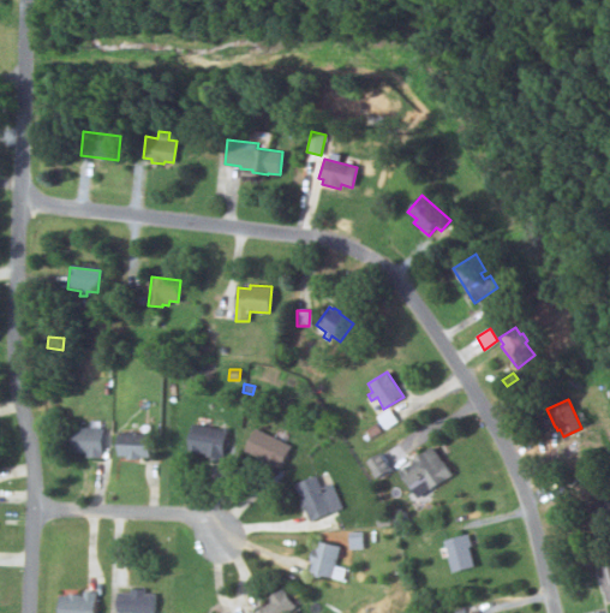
[(383,430),(375,417),(388,410),(396,422),(383,430)]
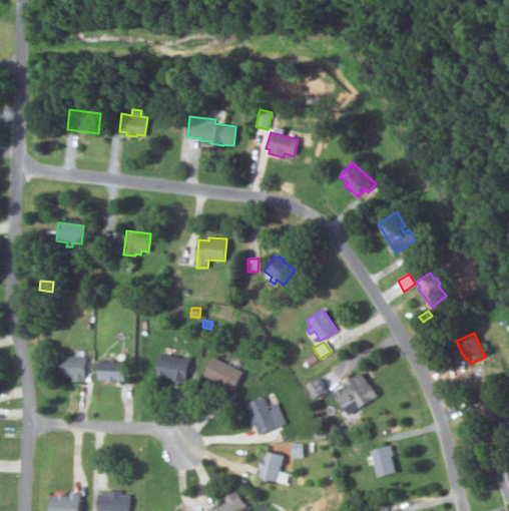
[(184,386),(175,384),(175,381),(156,377),(160,354),(189,359),(184,386)]
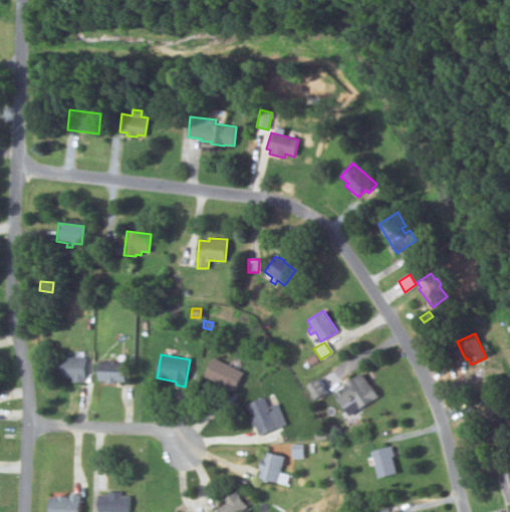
[(317,360),(308,366),(304,359),(313,354),(317,360)]
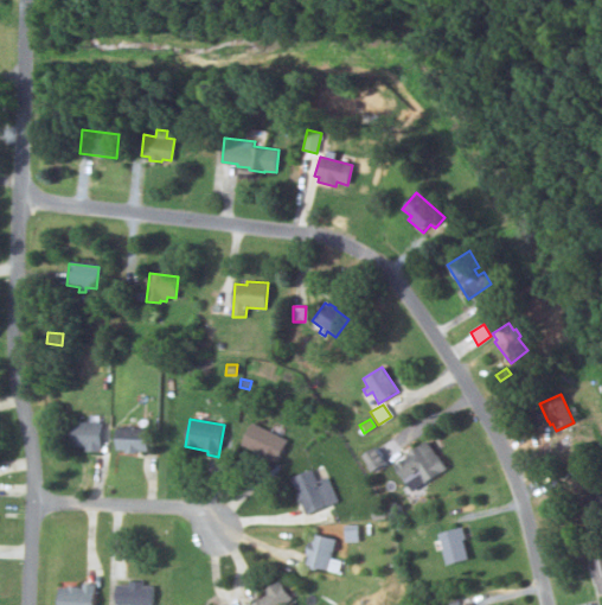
[(101,452),(84,452),(84,447),(65,446),(66,422),(102,424),(101,452)]
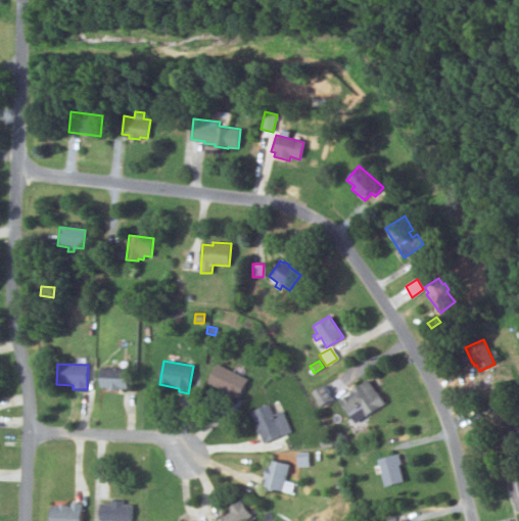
[(239,398),(231,394),(230,396),(222,392),(223,390),(208,384),(218,365),(248,380),(239,398)]
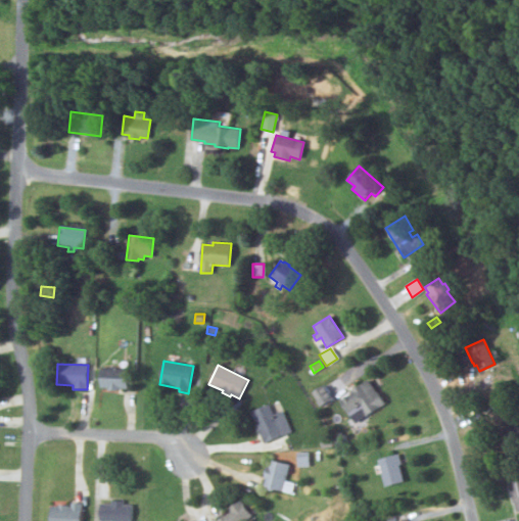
[(119,391),(107,390),(107,388),(99,388),(101,367),(129,369),(128,389),(119,389),(119,391)]
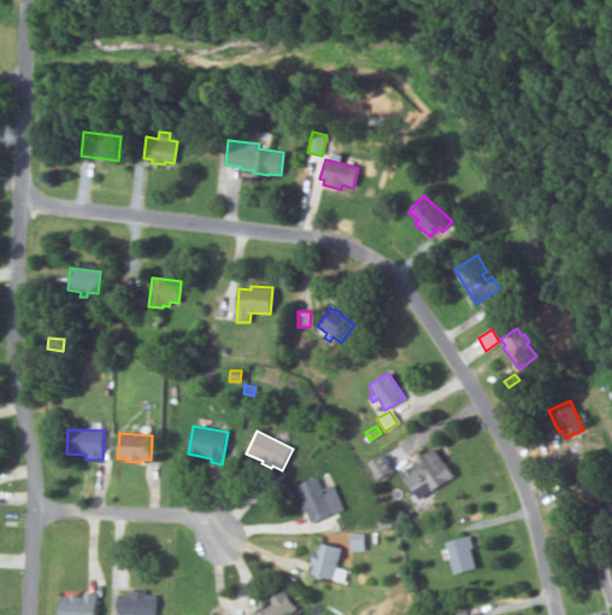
[(430,492),(423,480),(411,487),(401,474),(415,466),(412,463),(436,447),(454,476),(430,492)]
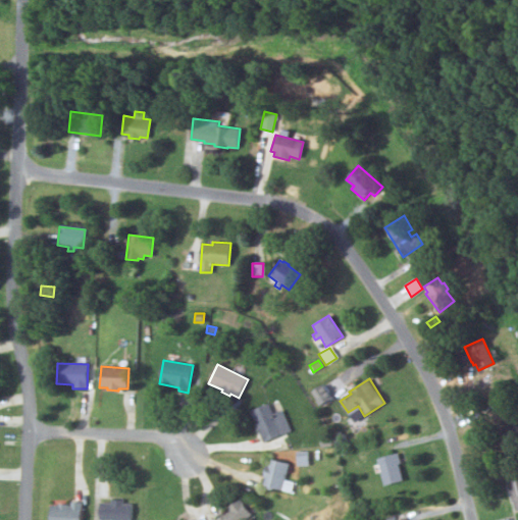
[(505,407),(497,405),(498,399),(506,401),(505,407)]
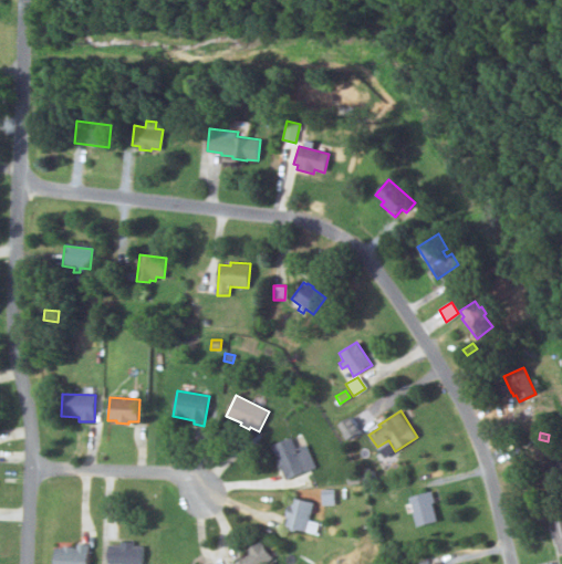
[(284,480),(279,467),(278,468),(274,461),(277,460),(276,458),(274,458),(270,447),(291,438),(295,449),(304,445),(314,469),(284,480)]
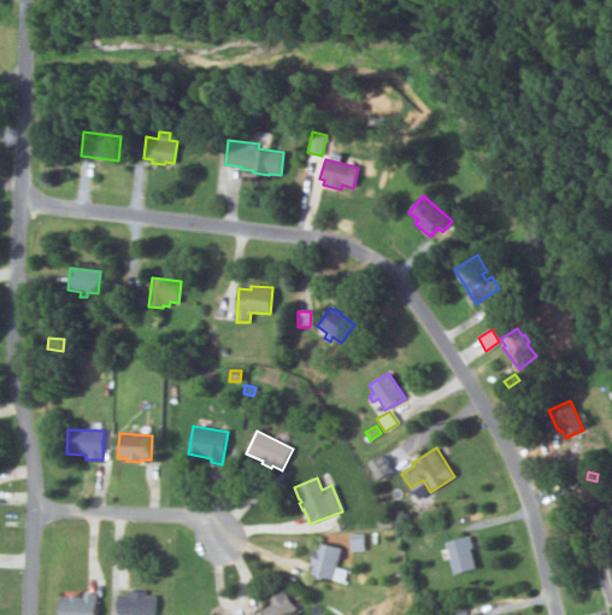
[(611,520),(598,534),(586,522),(588,516),(584,505),(577,504),(583,481),(604,487),(600,498),(604,510),(611,520)]
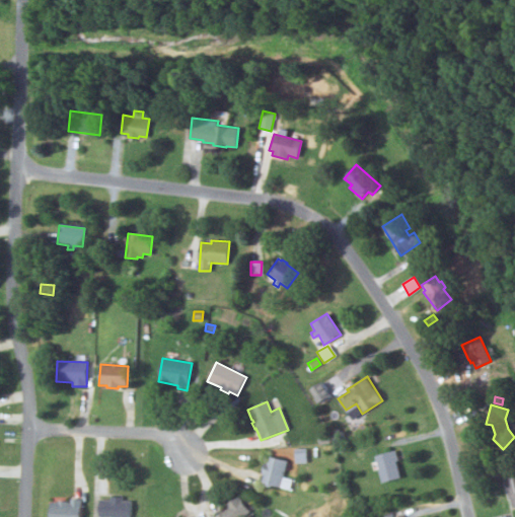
[(334,443),(330,431),(342,428),(346,440),(334,443)]
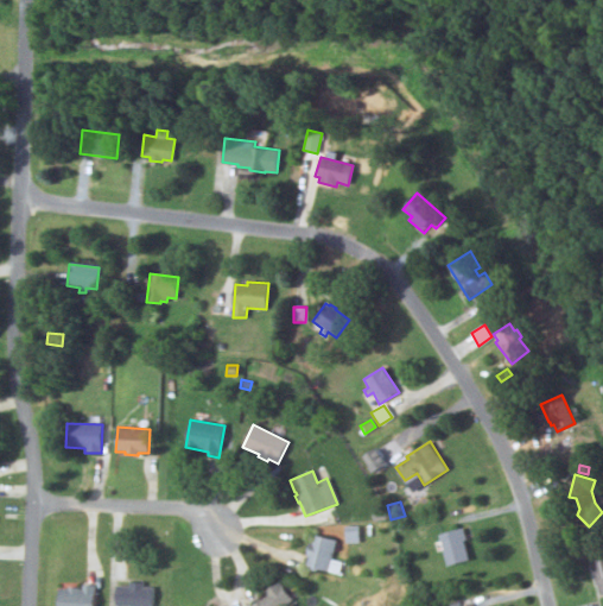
[(359,543),(344,543),(344,526),(357,526),(359,543)]
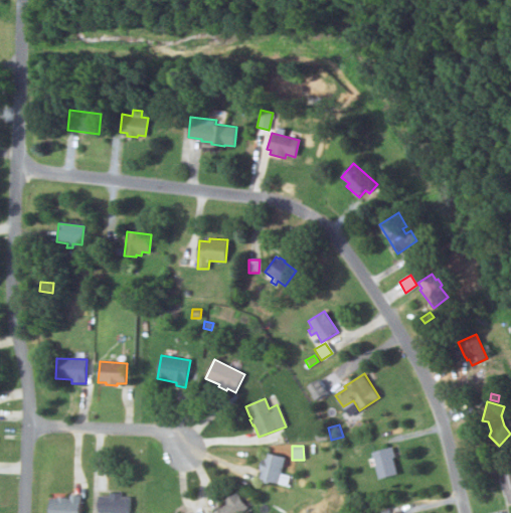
[(379,479),(372,453),(392,448),(395,458),(393,458),(397,474),(379,479)]
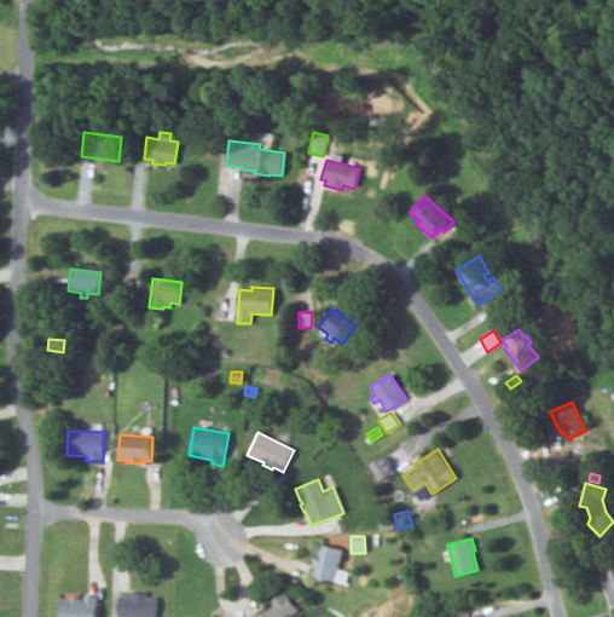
[(343,584),(323,580),(322,582),(316,581),(317,577),(311,576),(313,568),(310,568),(314,552),(317,553),(319,545),(342,551),(336,570),(347,574),(343,584)]
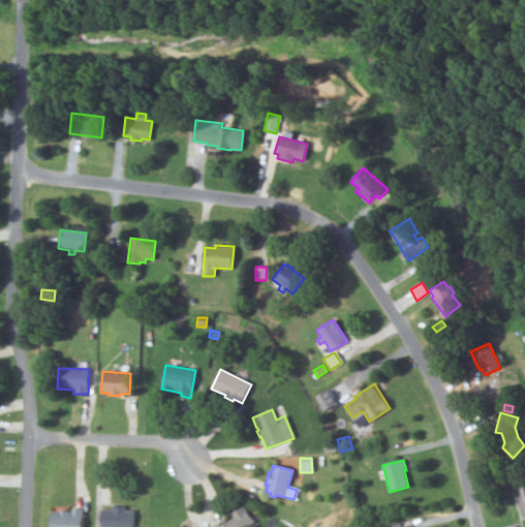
[(524,484),(524,518),(522,519),(520,510),(518,510),(512,488),(524,484)]
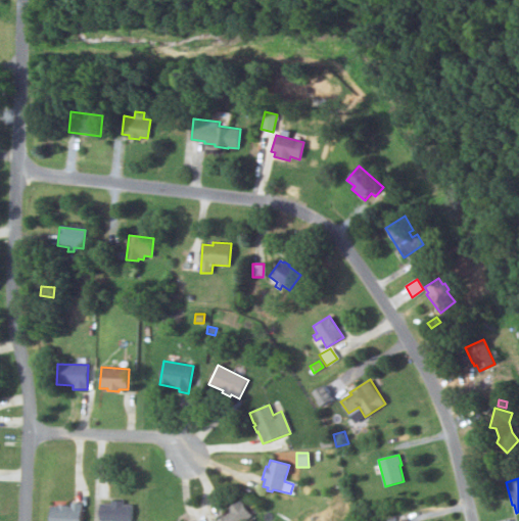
[(217,520),(225,514),(226,516),(230,512),(228,509),(240,500),(252,516),(246,520),(217,520)]
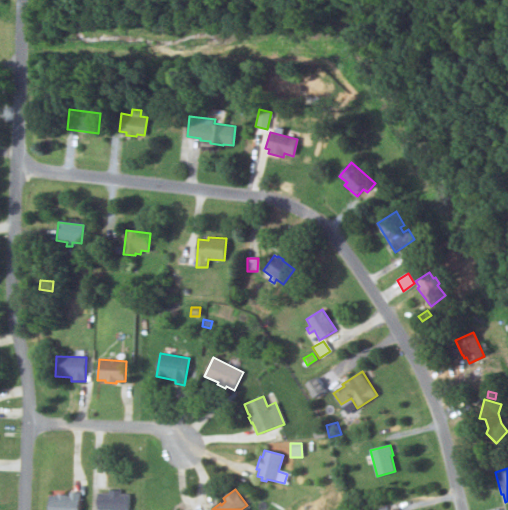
[(96,509),(97,493),(108,493),(108,490),(120,490),(120,494),(128,494),(127,509),(96,509)]
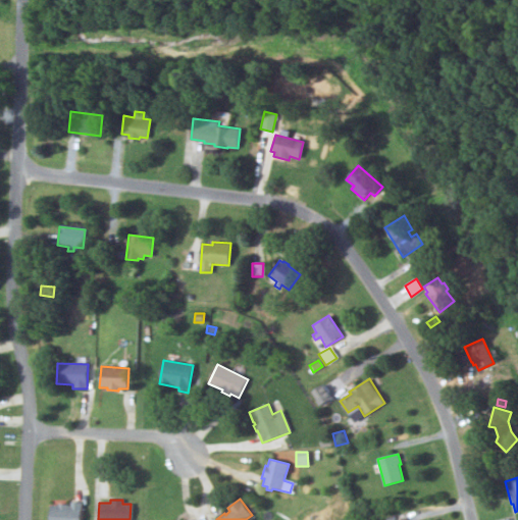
[(50,519),(51,506),(58,506),(58,505),(68,505),(68,507),(71,507),(71,503),(82,504),(81,519),(50,519)]
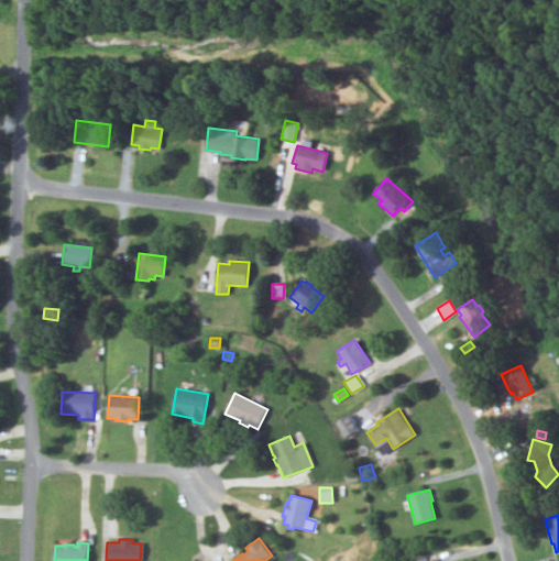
[(333,552),(320,560),(311,560),(330,547),(333,552)]
